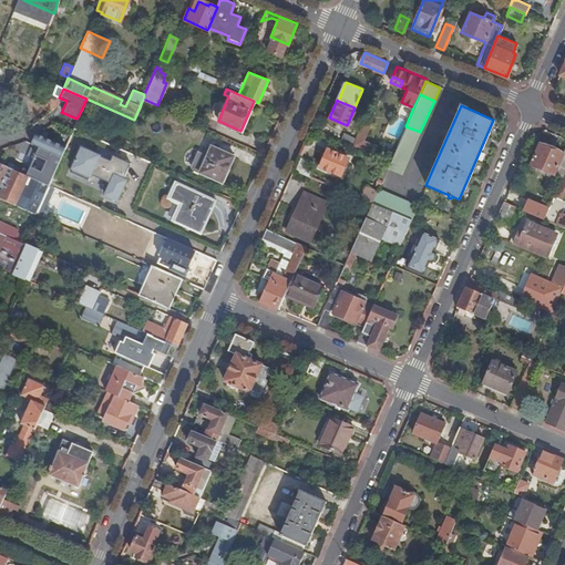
[(372,122),(363,117),(351,145),(360,149),(372,122)]
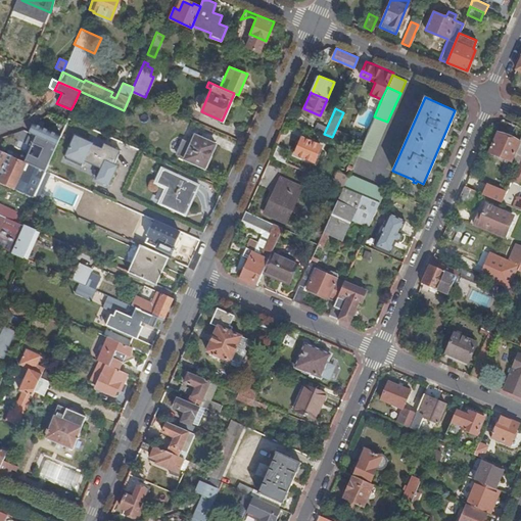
[(56,143),(60,134),(34,123),(34,124),(32,123),(29,132),(36,135),(56,143)]
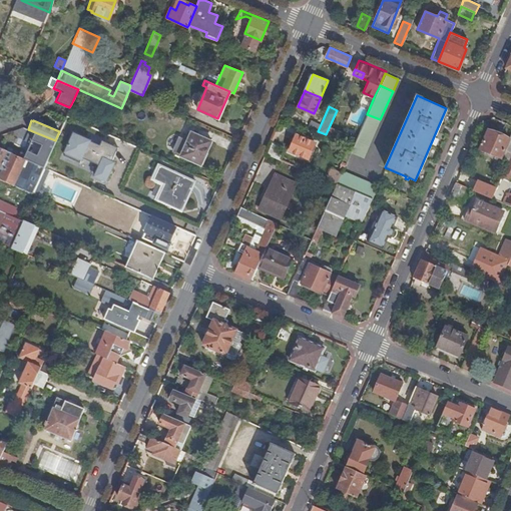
[(353,127),(346,142),(353,145),(360,130),(353,127)]
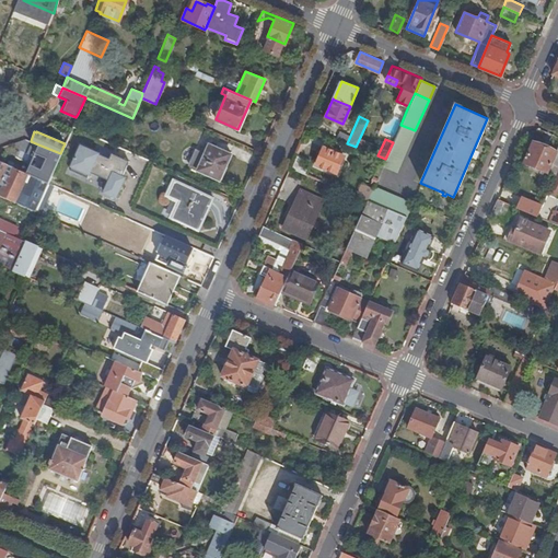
[(557,169),(557,146),(556,151),(533,141),(524,162),(555,175),(557,169)]
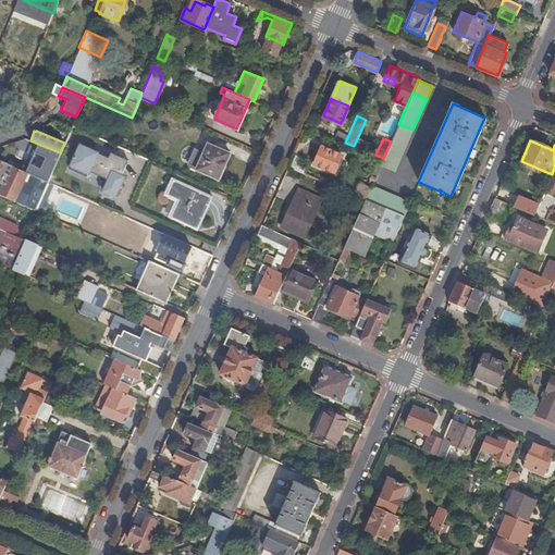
[(229,152),(207,143),(202,151),(194,148),(187,162),(196,167),(195,169),(218,179),(229,152)]
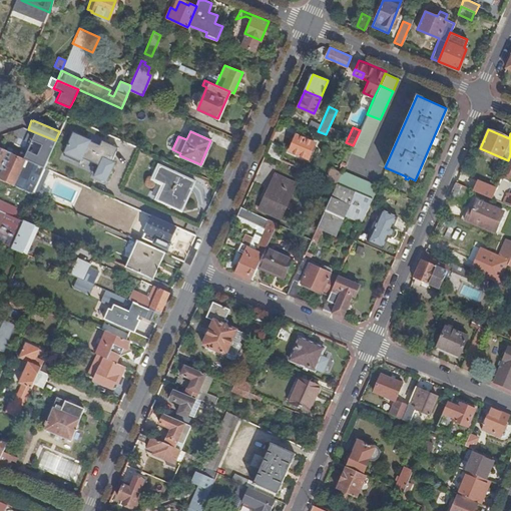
[(43,167),(55,140),(35,132),(32,139),(41,143),(36,154),(26,149),(22,157),(43,167)]
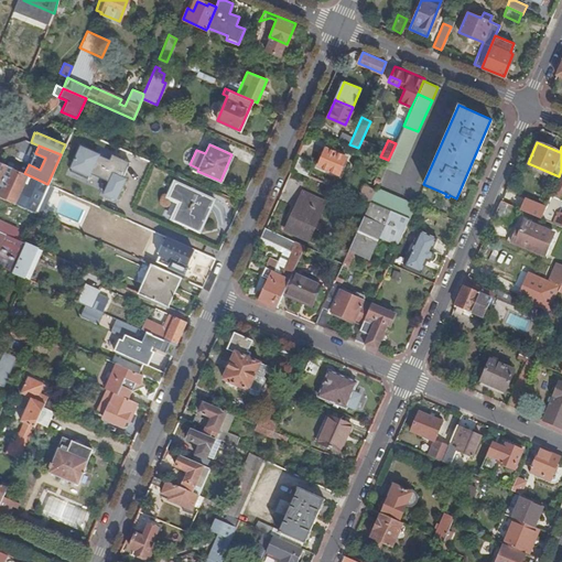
[(80,146),(69,170),(87,177),(89,172),(109,181),(104,193),(116,197),(125,177),(121,176),(129,161),(111,153),(109,159),(80,146)]
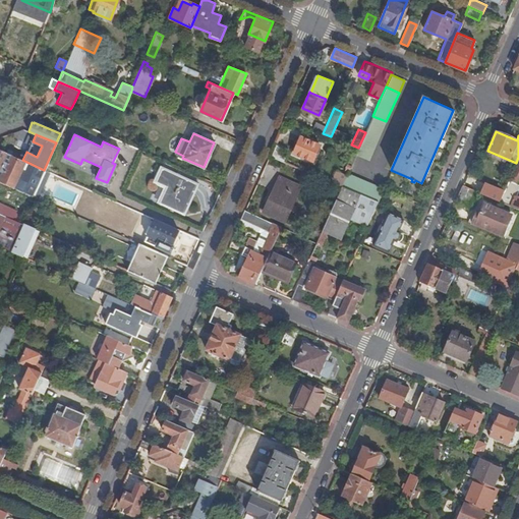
[(319,143),(300,136),(294,153),(312,160),(319,143)]
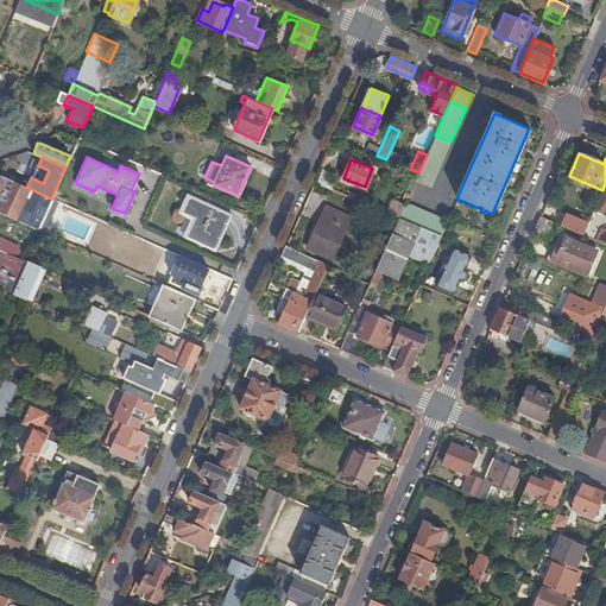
[(327,176),(317,172),(314,181),(323,184),(327,176)]
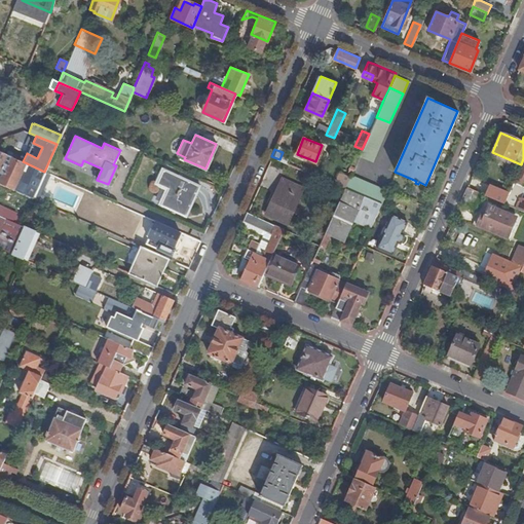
[(32,197),(39,183),(44,172),(23,161),(0,151),(0,173),(2,174),(0,180),(0,183),(32,197)]
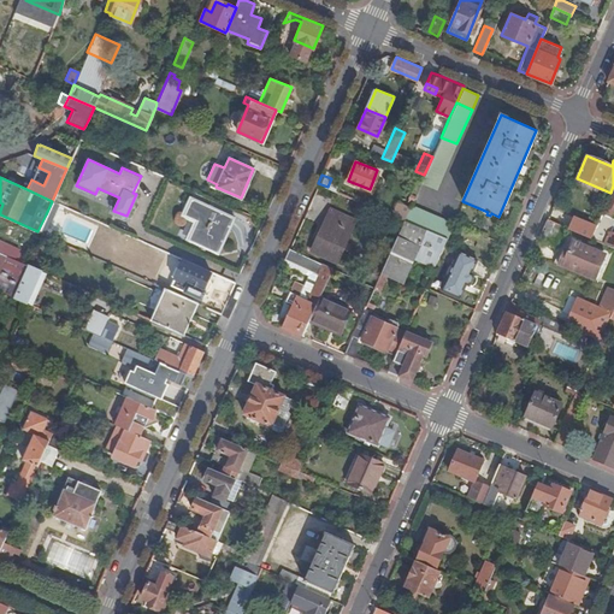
[(613,186),(610,193),(610,195),(606,202),(602,212),(612,217),(613,211),(613,186)]
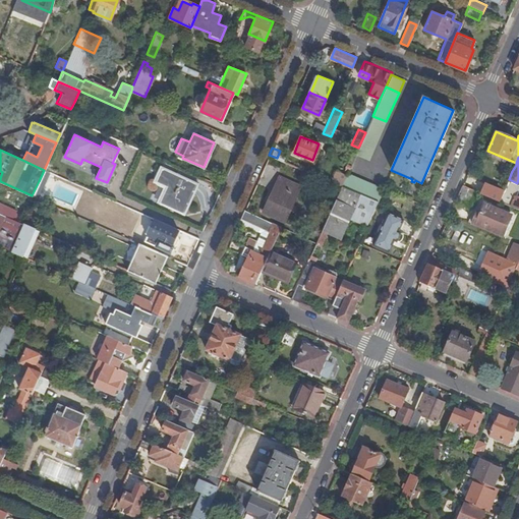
[(197,182),(161,167),(155,180),(166,185),(159,202),(183,213),(197,182)]
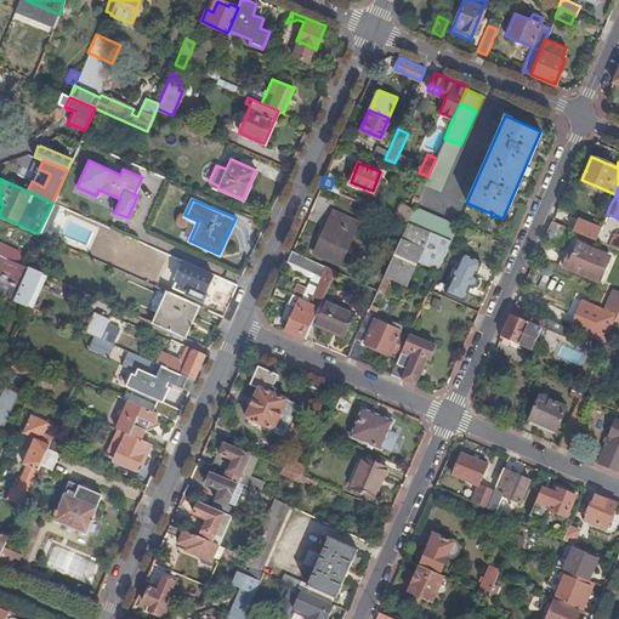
[(54,220),(61,205),(52,203),(46,216),(54,220)]
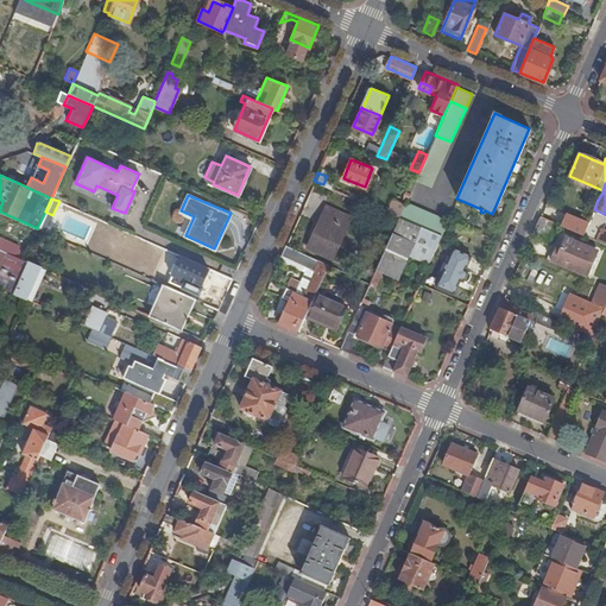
[(391,200),(385,210),(399,216),(404,204),(391,200)]
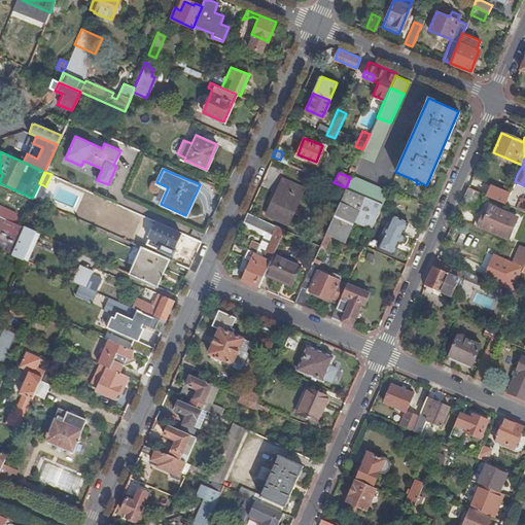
[(382,203),(388,189),(351,174),(350,177),(346,187),(382,203)]
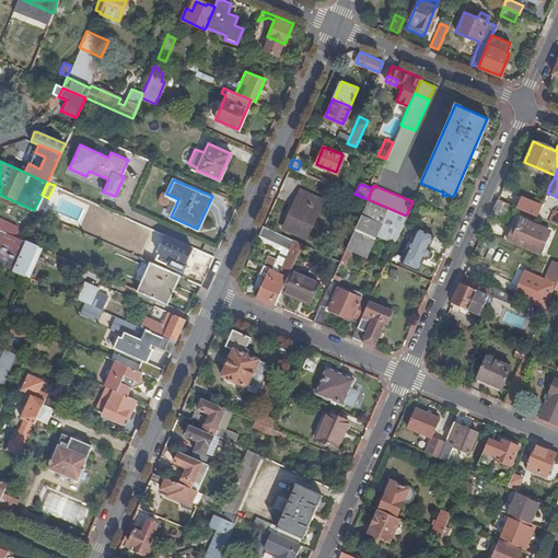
[(320,199),(297,188),(280,227),(302,236),(320,199)]
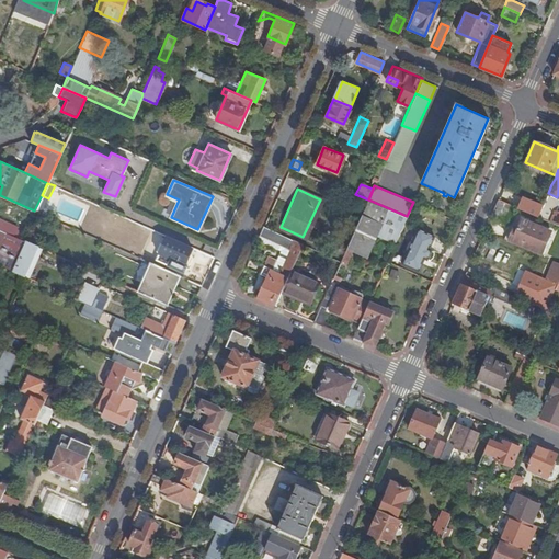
[(522,196),(517,207),(537,216),(543,205),(522,196)]
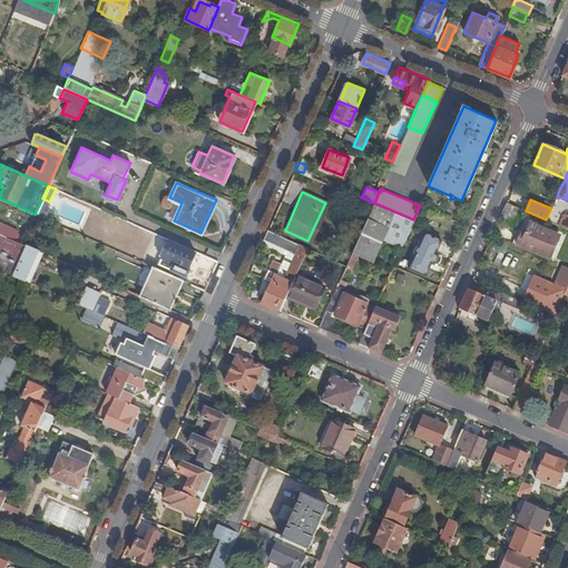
[(521,208),(506,202),(498,217),(515,225),(521,208)]
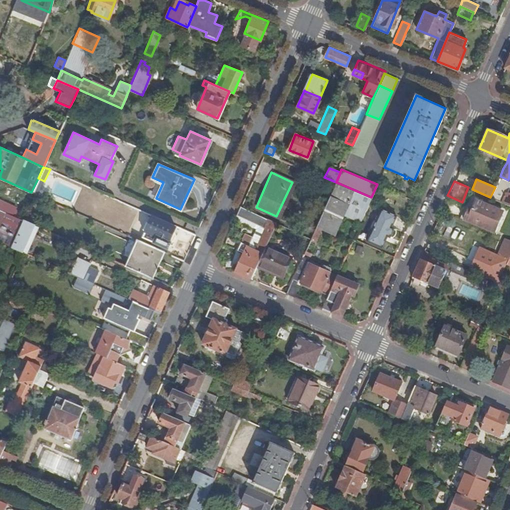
[(369,202),(371,197),(336,182),(310,238),(304,253),(309,255),(311,252),(318,255),(322,245),(315,241),(321,229),(334,235),(344,214),(349,217),(355,205),(357,206),(352,217),(360,221),(361,220),(369,202)]
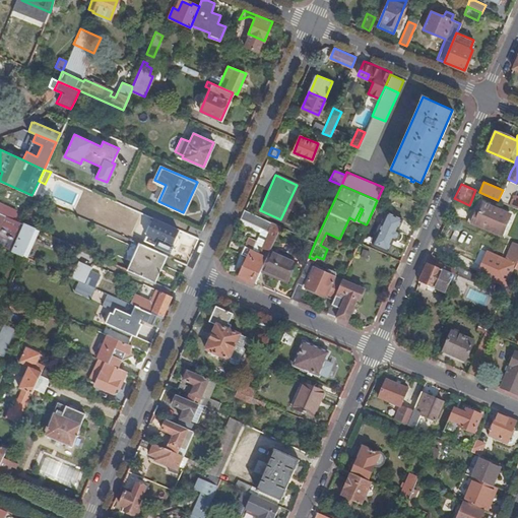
[(503,190),(498,200),(517,208),(517,196),(514,195),(515,194),(503,189),(503,190)]
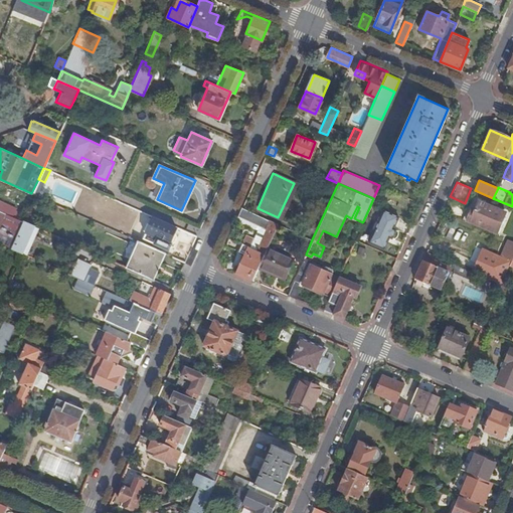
[(493,231),(502,211),(478,200),(474,209),(470,207),(465,219),(493,231)]
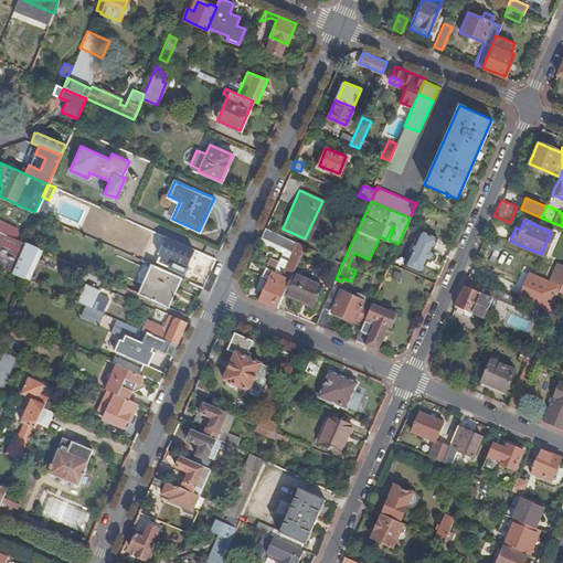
[(422,230),(407,223),(399,243),(404,246),(409,237),(407,233),(417,238),(422,230)]
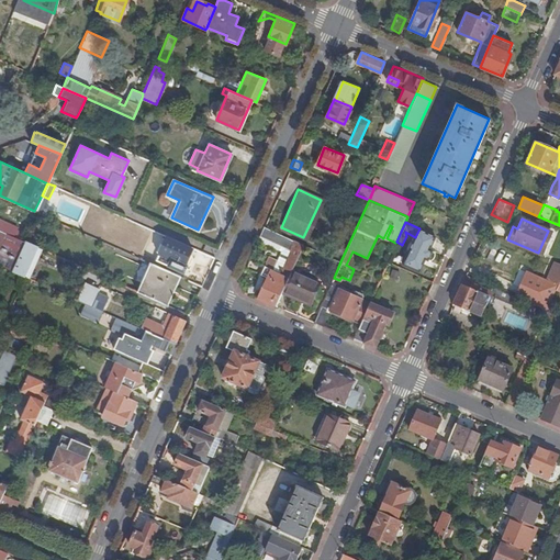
[(303,244),(264,225),(259,235),(290,249),(288,253),(279,272),(288,276),(291,270),(303,244)]
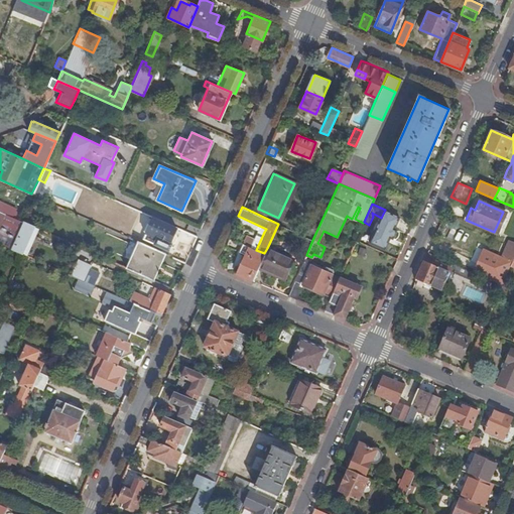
[(23,221),(20,220),(0,211),(0,242),(11,247),(23,221)]
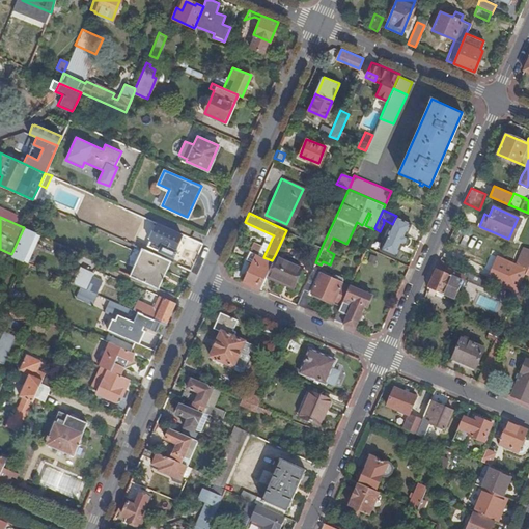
[(522,219),(518,218),(508,239),(511,240),(522,219)]
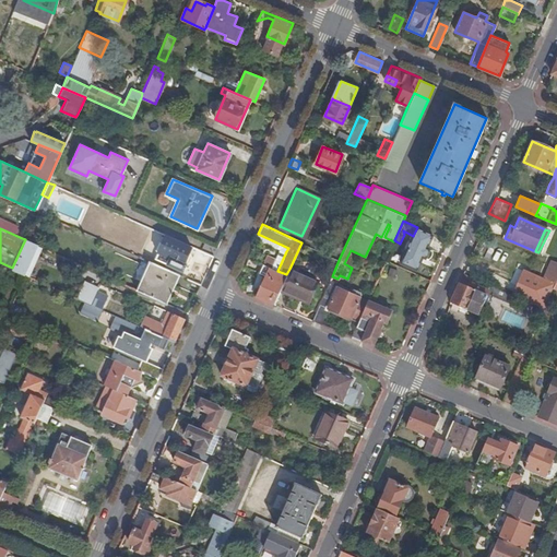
[(258,234),(256,238),(286,251),(288,248),(258,234)]
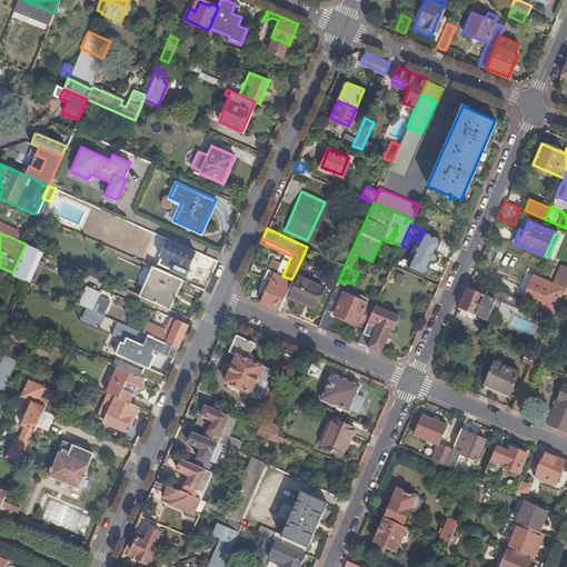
[(190,256),(192,249),(172,240),(169,248),(163,248),(161,255),(165,259),(163,264),(166,267),(185,275),(188,268),(192,267),(195,261),(194,258),(190,256)]
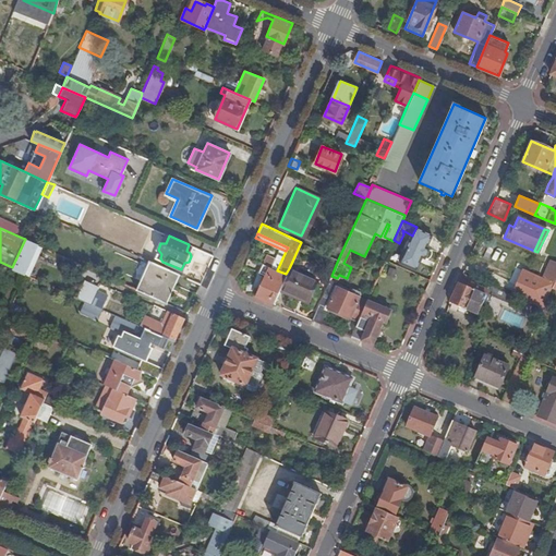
[(428,248),(410,239),(410,240),(407,238),(403,246),(406,248),(402,255),(396,253),(394,258),(417,268),(422,256),(424,257),(428,248)]
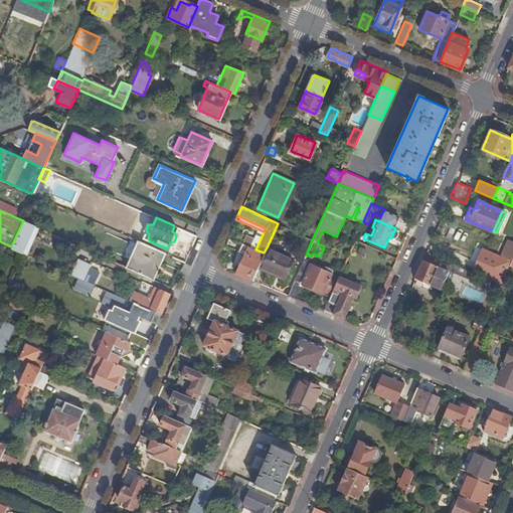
[(29,244),(36,226),(23,220),(11,246),(21,251),(25,242),(29,244)]
